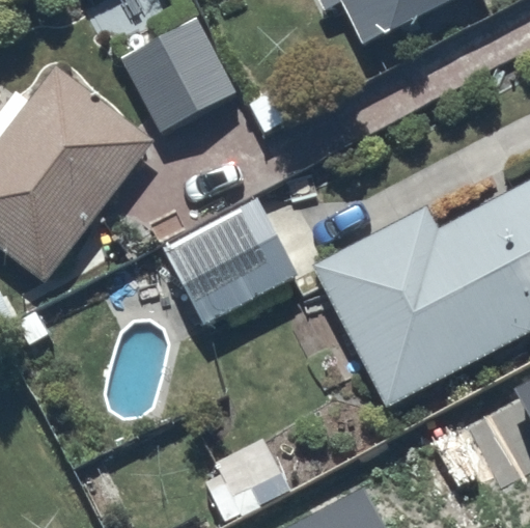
[(447,0),(315,0),(322,11),(340,2),(363,45),(447,0)]
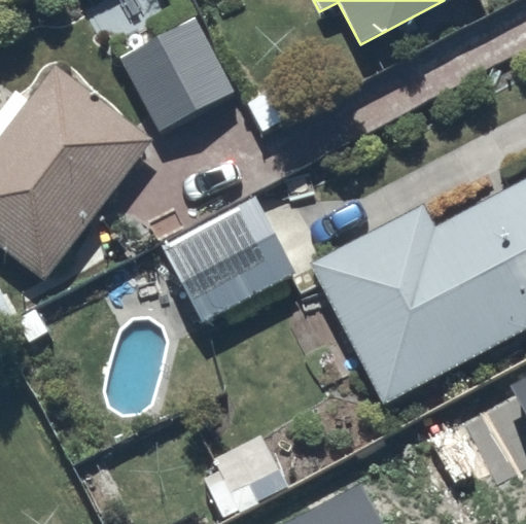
[(194,18),(117,57),(158,132),(233,93),(194,18)]
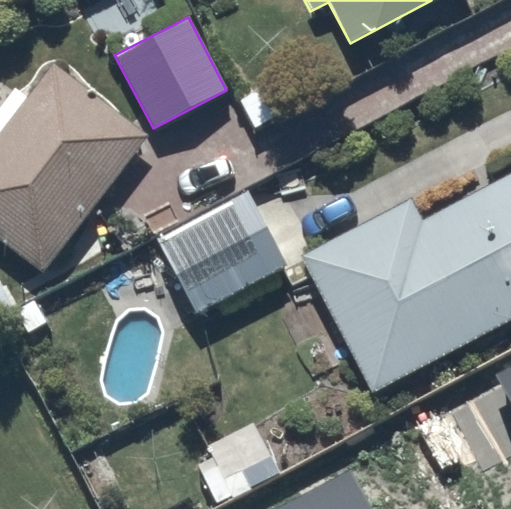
[(0,239),(44,273),(148,138),(54,66),(29,99),(14,88),(0,105),(0,239)]
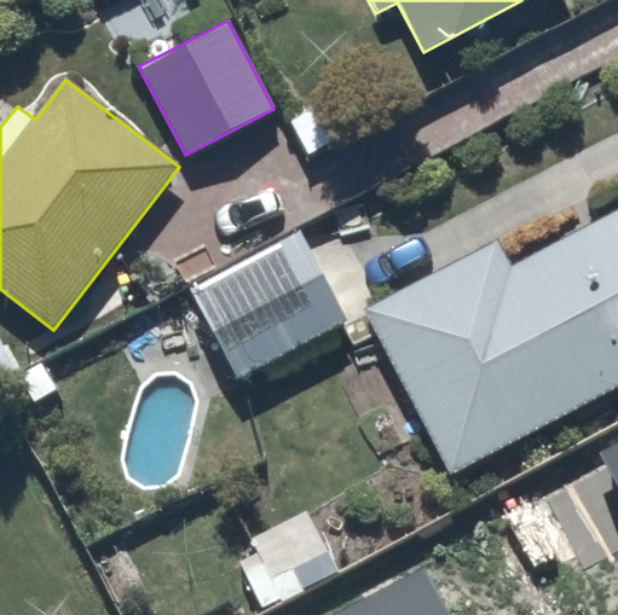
[(362,308),(449,473),(617,382),(617,206),(509,264),(496,237),(362,308)]
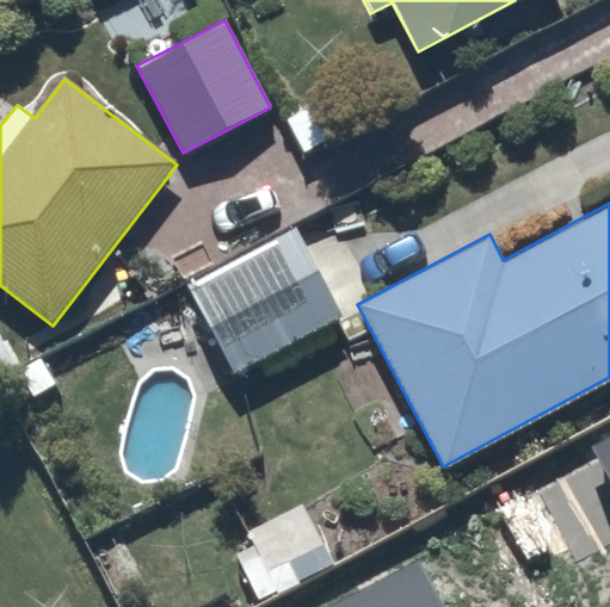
[(188,284),(233,372),(340,317),(296,229),(188,284)]
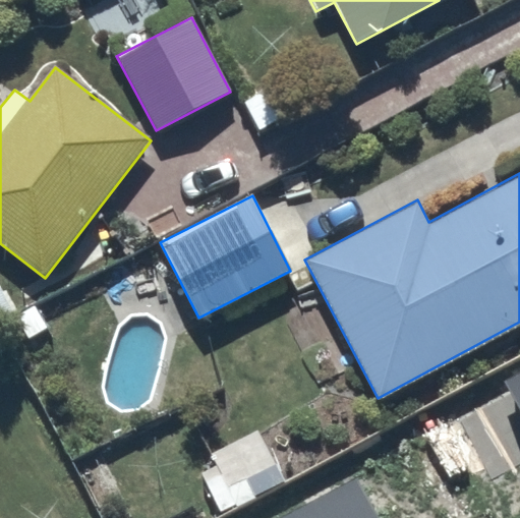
[(519,360),(464,390),(479,420),(519,399),(519,360)]
